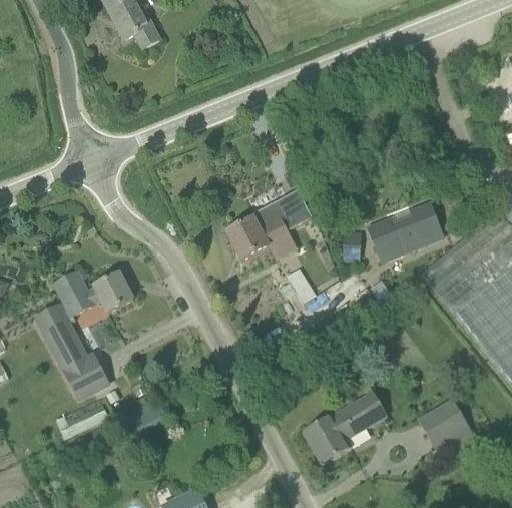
[(103,0),(124,39),(134,33),(142,48),(158,39),(137,0),(103,0)]
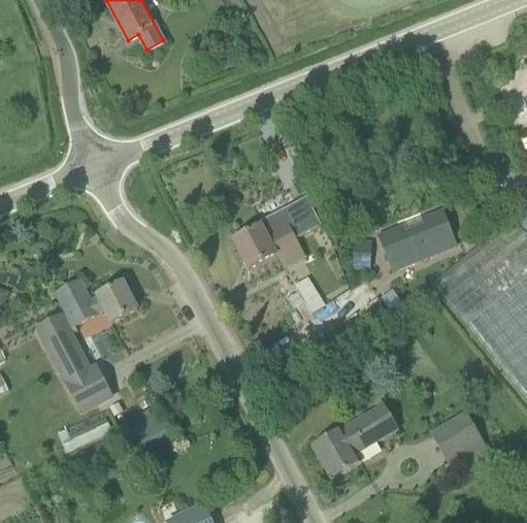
[(292,183),(297,193),(306,189),(301,178),(292,183)]
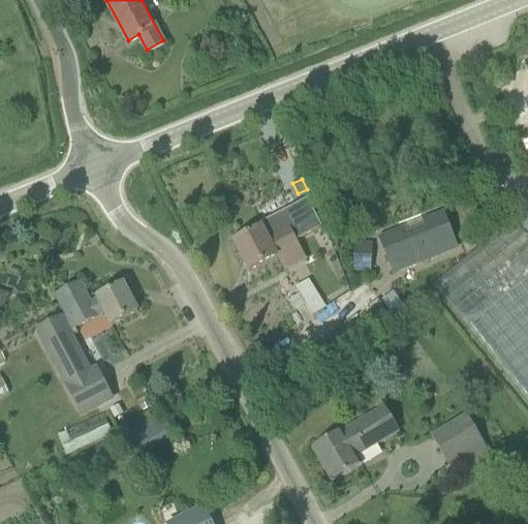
[(410,225),(394,237),(414,266),(468,228),(447,199),(432,210),(437,217),(415,233),(410,225)]
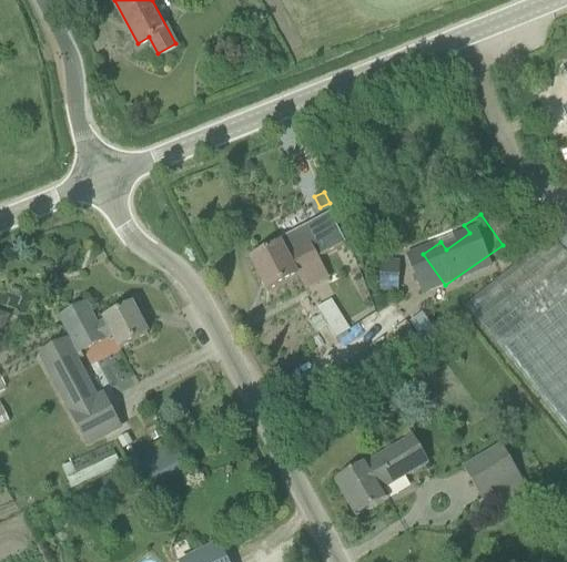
[(279,242),(251,256),(267,287),(296,272),(320,258),(311,243),(321,237),(312,218),(276,237),(279,242)]
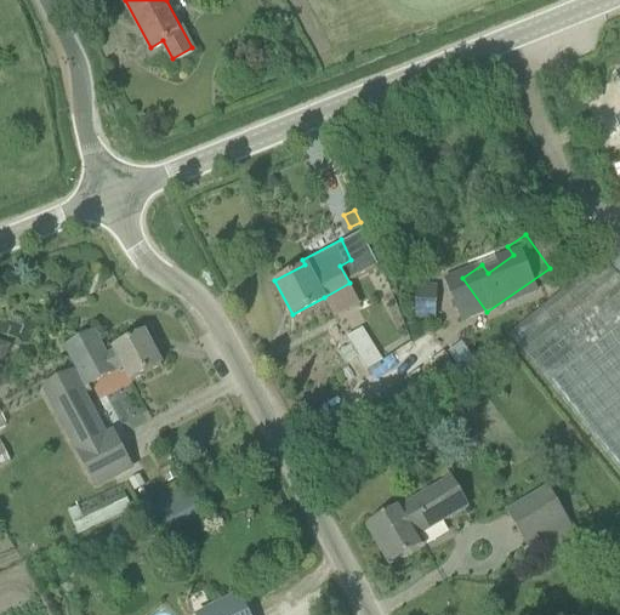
[(603,255),(546,300),(510,330),(619,466),(619,249),(607,260),(603,255)]
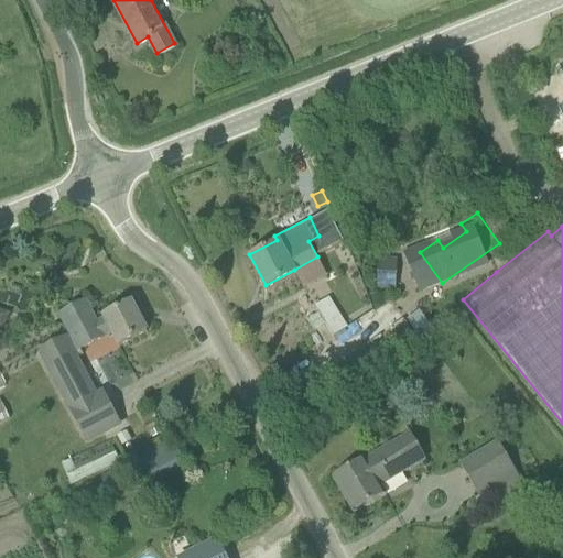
[(376,282),(394,283),(397,256),(378,255),(376,282)]
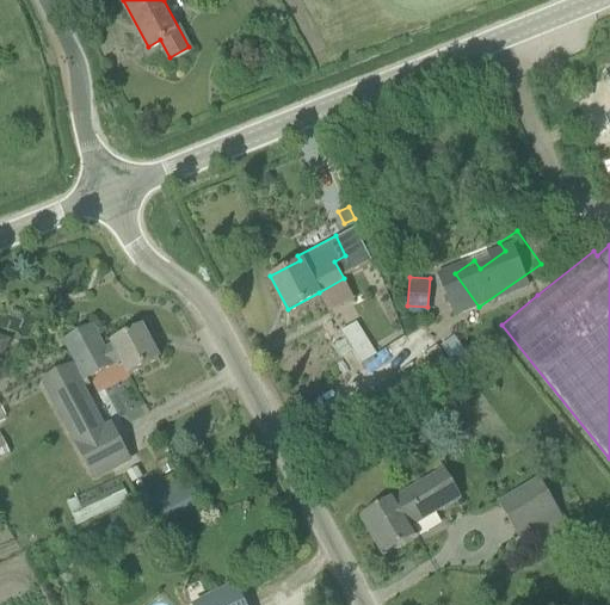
[(362,359),(373,353),(376,351),(365,334),(356,319),(350,322),(340,328),(344,334),(352,349),(359,360),(362,359)]
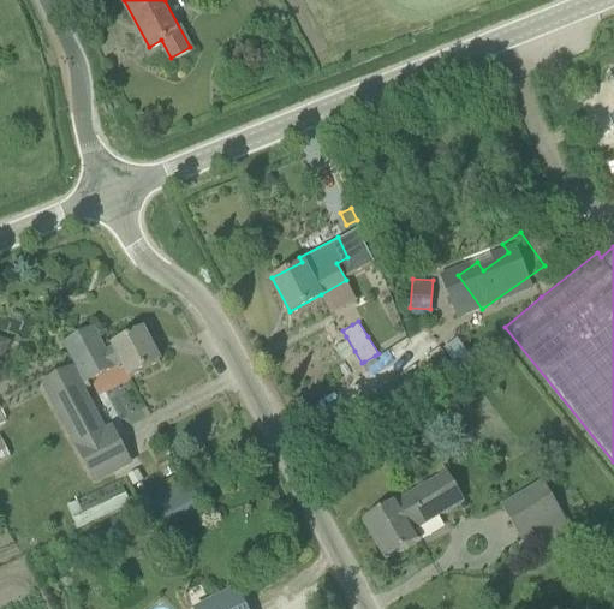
[(129,374),(159,358),(142,327),(112,342),(113,344),(103,348),(91,326),(65,339),(75,358),(40,380),(94,482),(132,461),(112,421),(105,424),(83,384),(89,382),(85,378),(121,359),(129,374)]
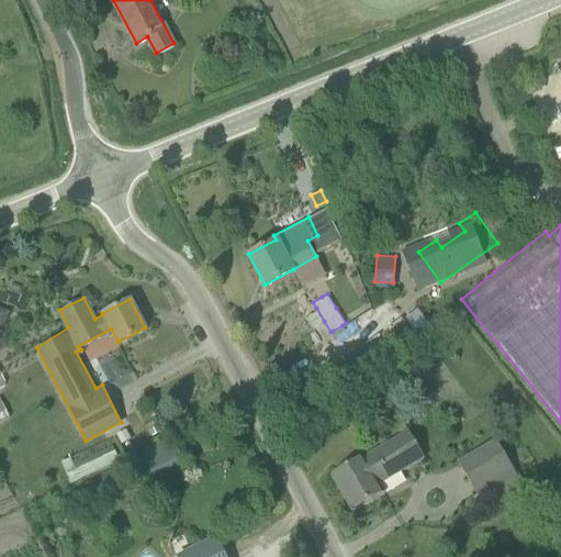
[(0,323),(3,325),(10,309),(0,304),(0,323)]
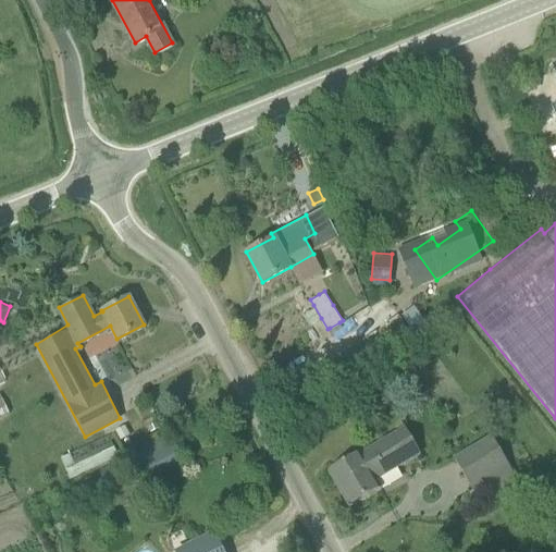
[(0,414),(9,409),(0,391),(0,414)]
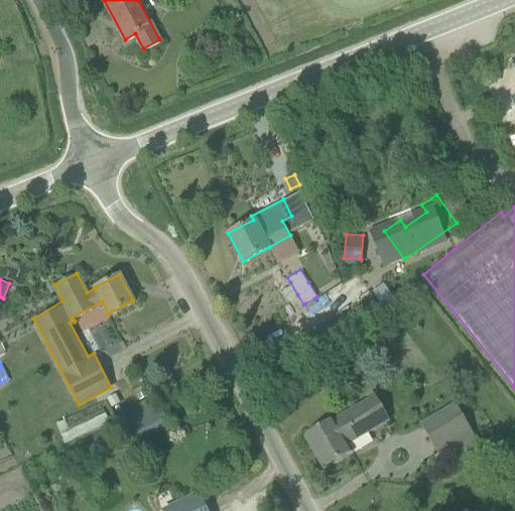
[(166,387),(175,382),(169,370),(160,374),(166,387)]
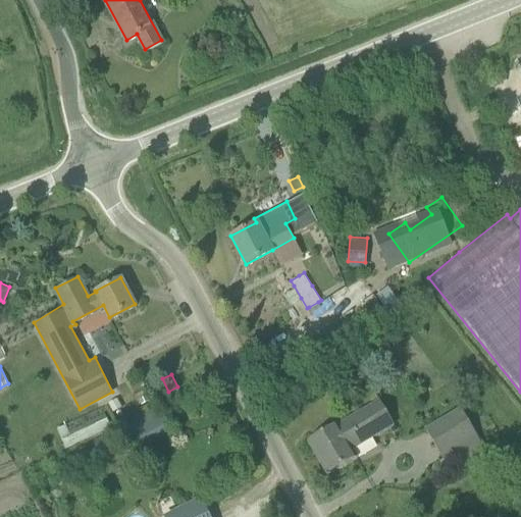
[(106,401),(111,410),(120,405),(115,396),(106,401)]
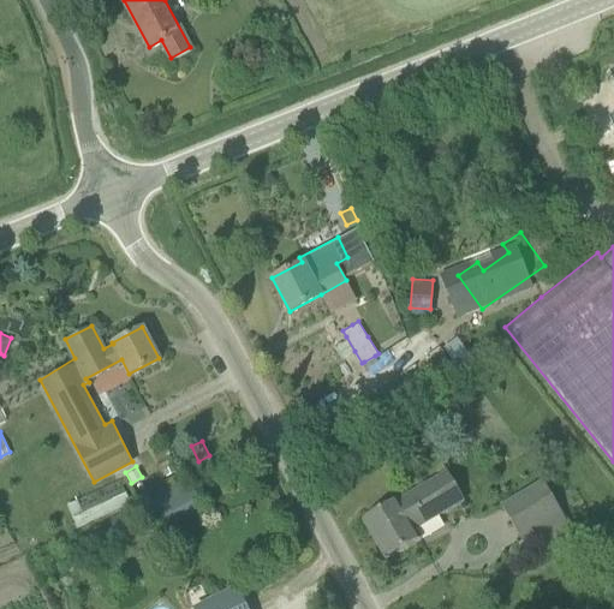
[(362,518),(385,557),(421,537),(415,526),(463,497),(446,469),(398,497),(397,497),(362,518)]
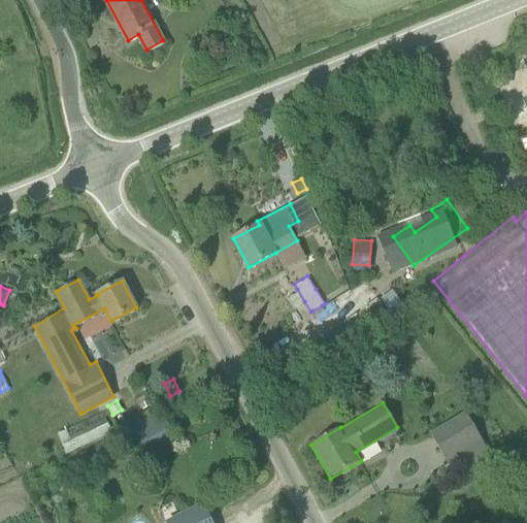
[(102,409),(57,429),(66,449),(111,428),(102,409)]
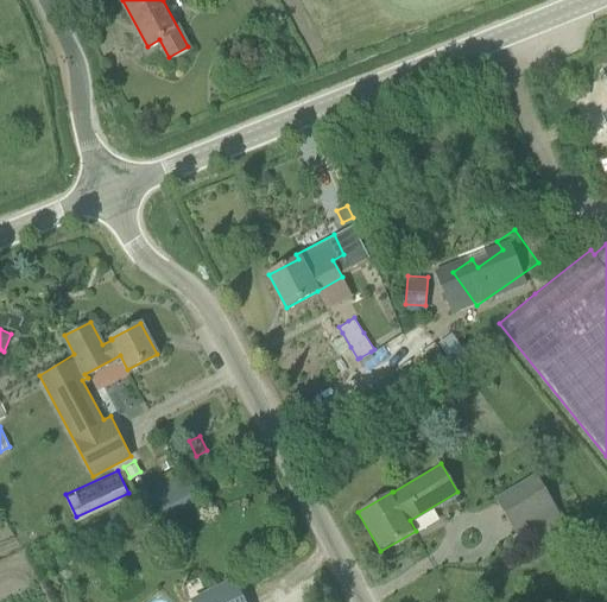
[(153,490),(166,515),(201,499),(188,473),(153,490)]
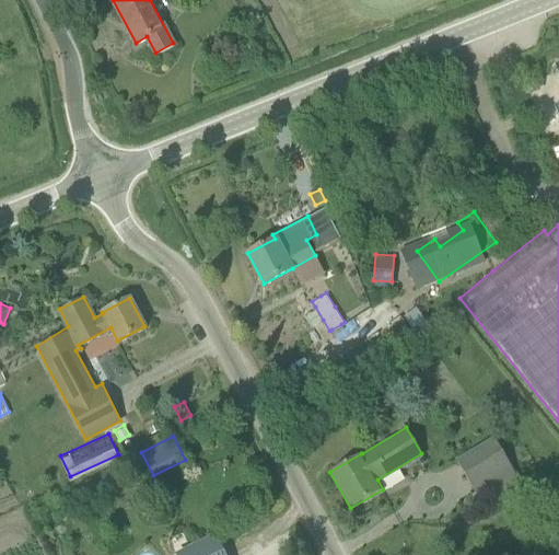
[(519,477),(496,436),(457,458),(479,499),(519,477)]
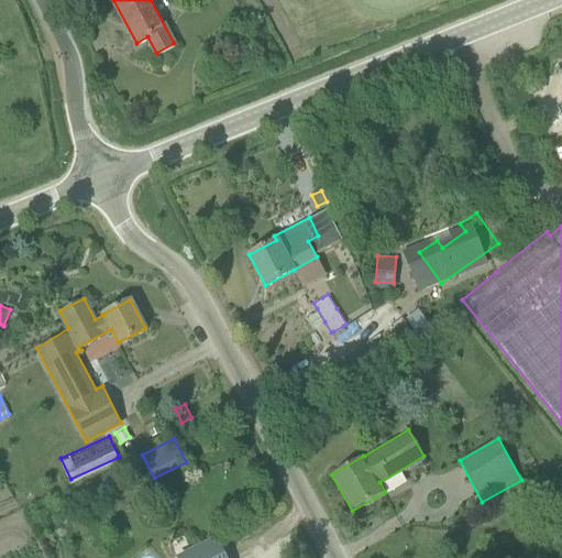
[(177,557),(227,557),(217,537),(177,557)]
